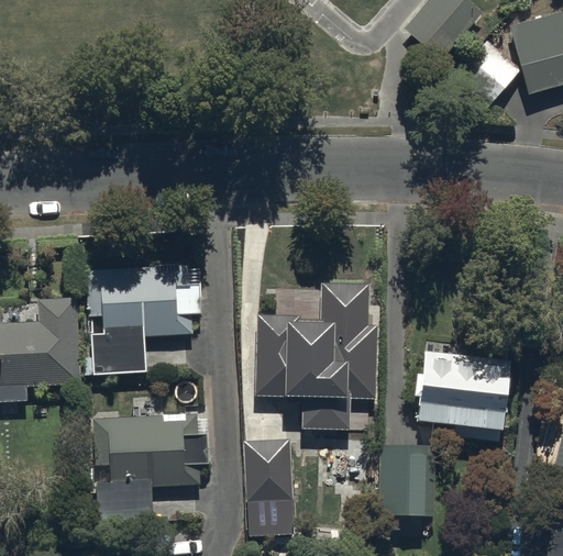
[(482,2),(479,0),(418,0),(404,19),(442,51),(482,2)]
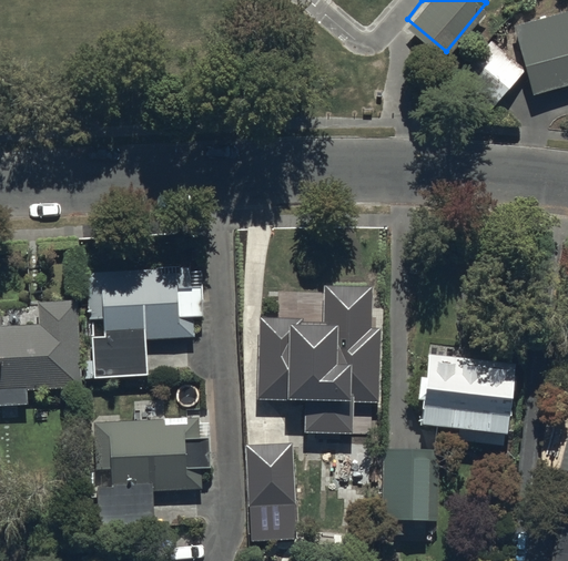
[(567,11),(514,26),(525,70),(531,98),(567,88),(567,11)]
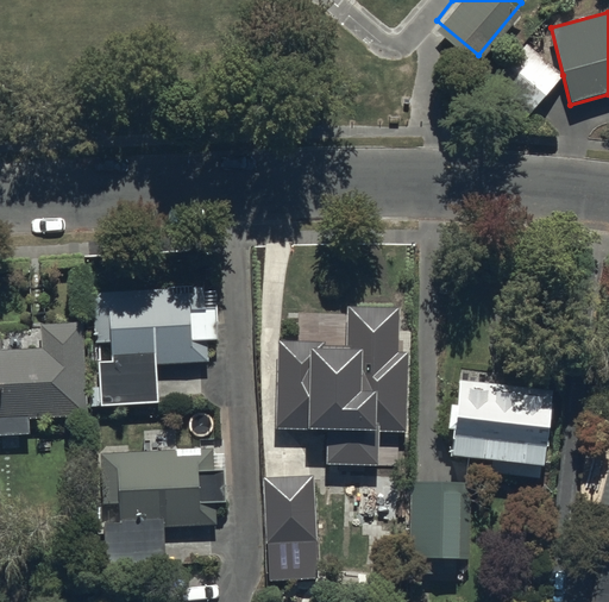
[(563,75),(522,42),(491,79),(532,112),(563,75)]
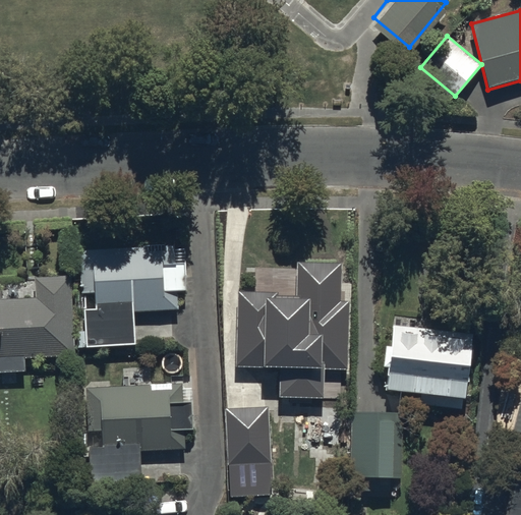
[(141,247),(78,249),(80,293),(94,293),(95,305),(82,305),(83,330),(77,330),(77,344),(85,343),(85,347),(134,345),(133,311),(179,310),(178,293),(185,293),(183,243),(166,244),(165,239),(147,240),(147,243),(141,243),(141,247)]
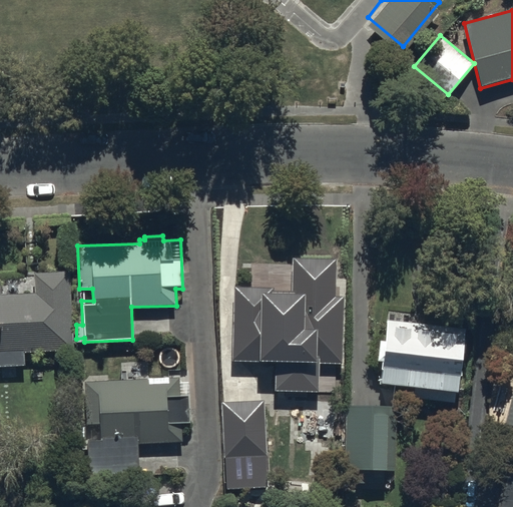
[(275,287),(233,286),(232,359),(258,360),(258,367),(308,368),(307,438),(336,439),(337,370),(341,370),(342,318),(338,318),(338,303),(337,303),(337,260),(292,259),(292,291),(275,291),(275,287)]
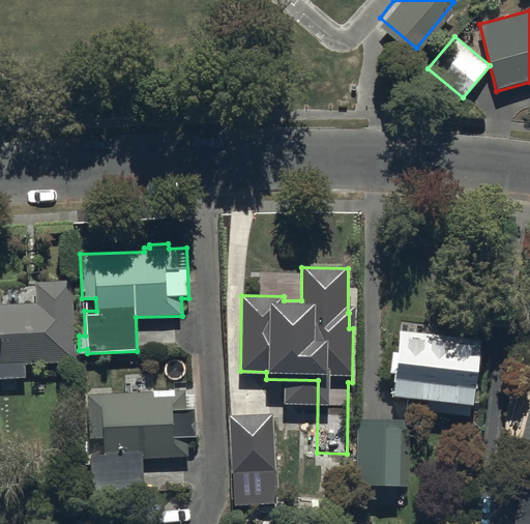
[(35,282),(36,303),(0,304),(0,366),(77,362),(72,281),(35,282)]
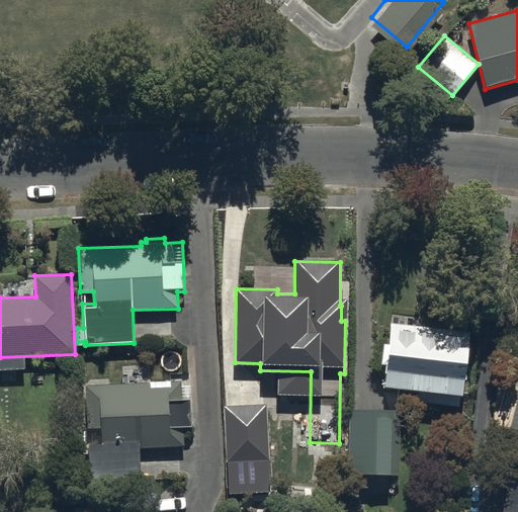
[(461,408),(470,328),(391,319),(387,349),(383,349),(381,371),(386,372),(383,394),(419,398),(418,403),(461,408)]
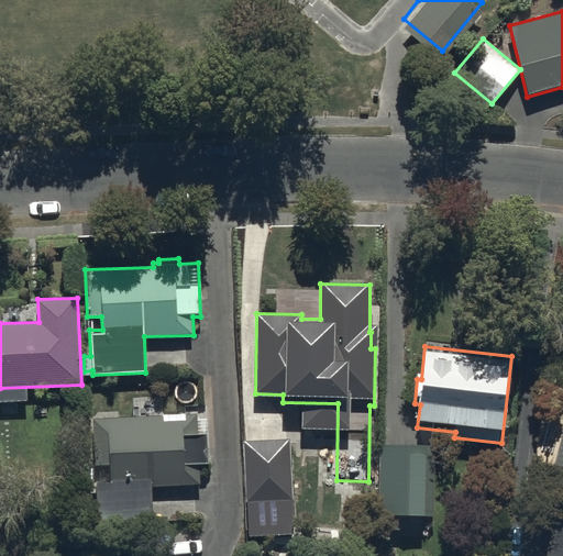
[(562,486),(562,375),(543,446),(555,449),(551,467),(562,469),(558,485),(562,486)]
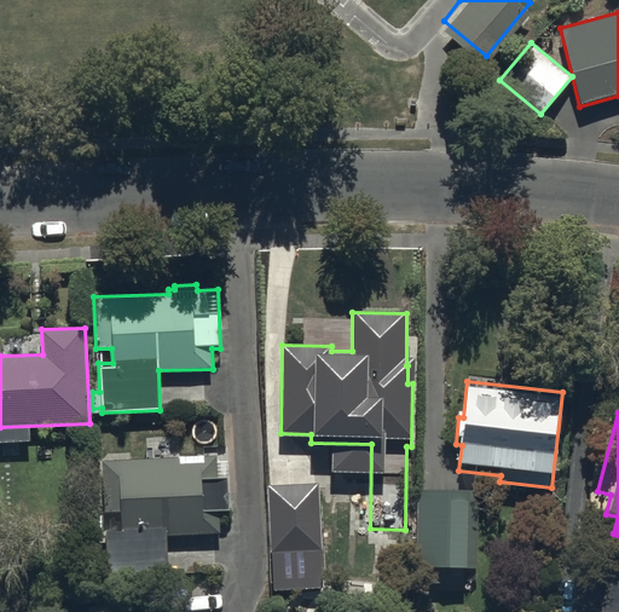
[(227,455),(104,457),(105,509),(120,509),(120,535),(106,535),(106,578),(167,577),(166,535),(219,533),(219,512),(227,512),(227,455)]
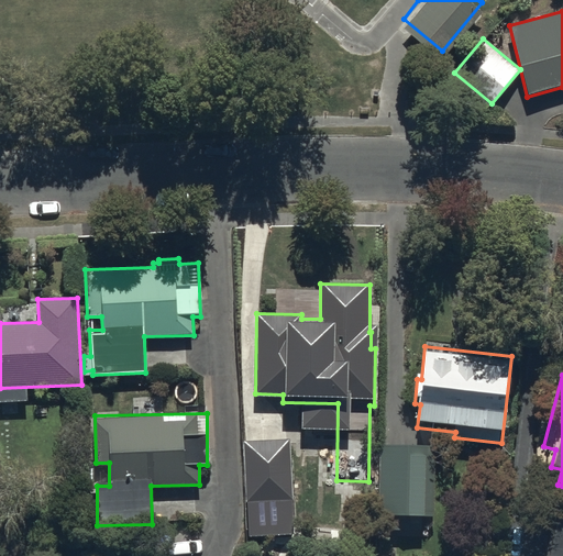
[(288,436),(242,440),(247,535),(295,532),(288,436)]
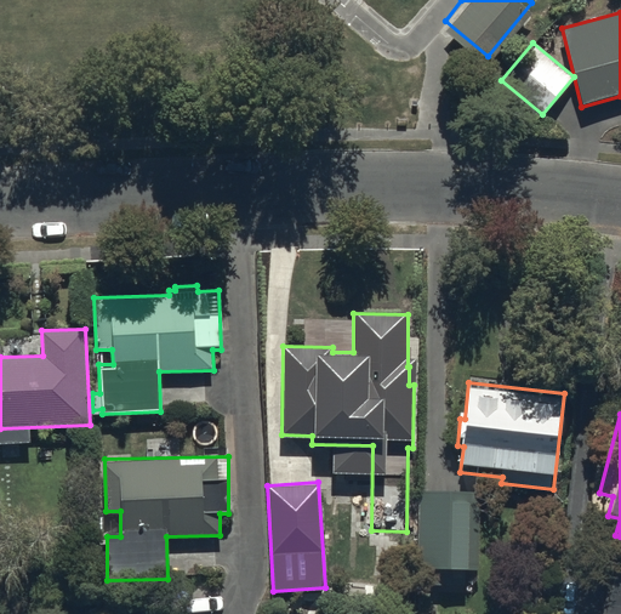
[(472,489),(420,489),(420,573),(472,573),(472,489)]
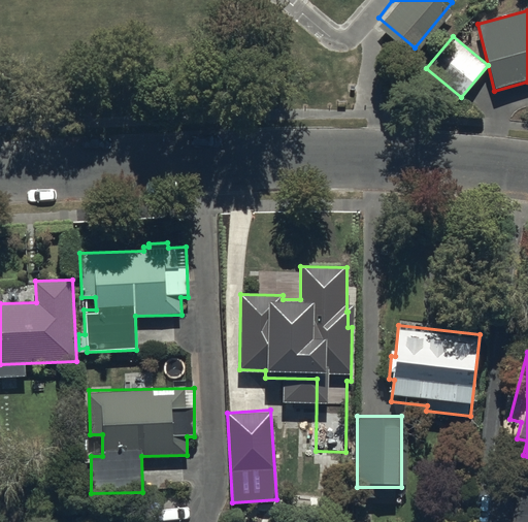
[(527,521),(527,483),(522,482),(510,521),(527,521)]
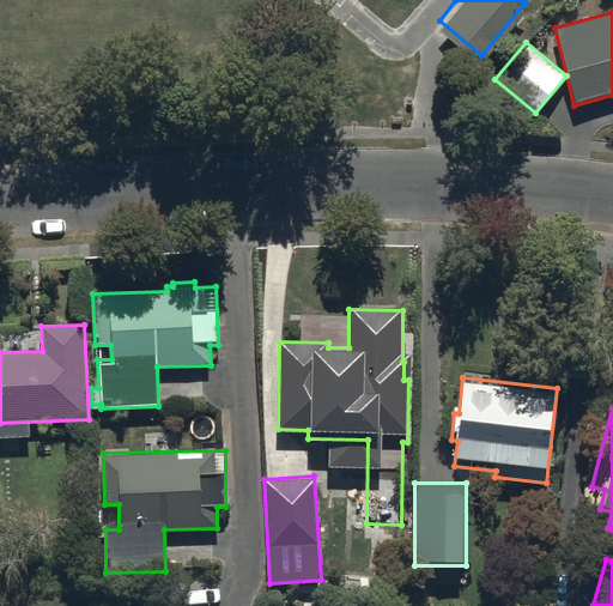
All buildings are outlined.
